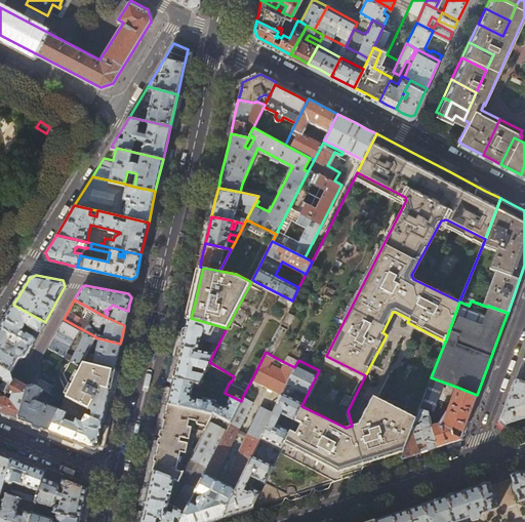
[(45,322),(13,305),(6,315),(0,325),(0,326),(33,345),(33,346),(45,322)]
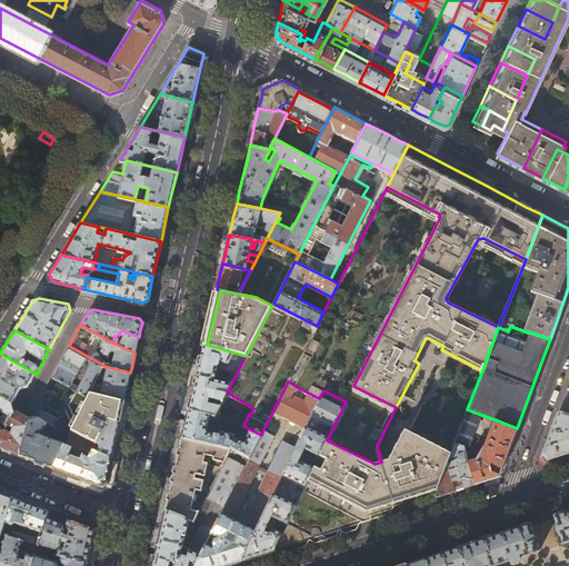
[(138,341),(139,337),(121,330),(119,335),(117,338),(115,344),(135,353),(137,346),(138,341)]
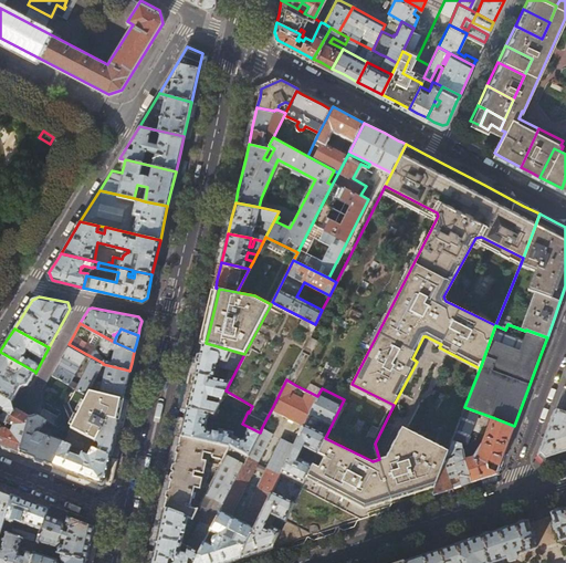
[(244,354),(206,343),(202,343),(191,391),(188,407),(209,412),(213,413),(219,403),(207,399),(207,395),(221,398),(226,391),(244,354)]
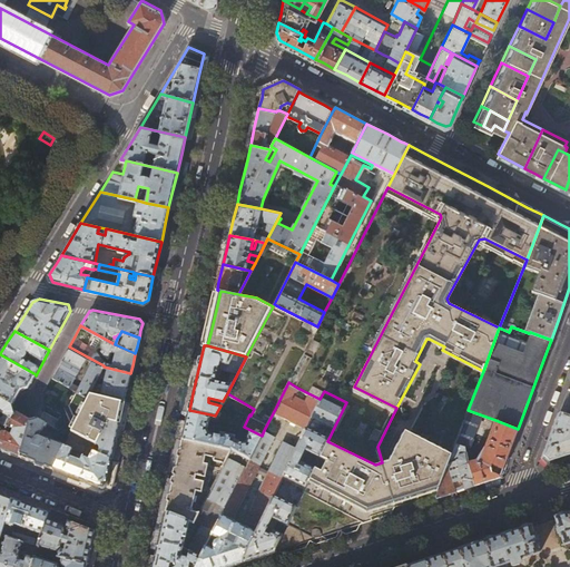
[(89,396),(91,392),(125,400),(128,385),(130,373),(104,367),(104,365),(89,358),(88,361),(90,363),(80,385),(74,382),(87,357),(69,346),(52,375),(89,396)]
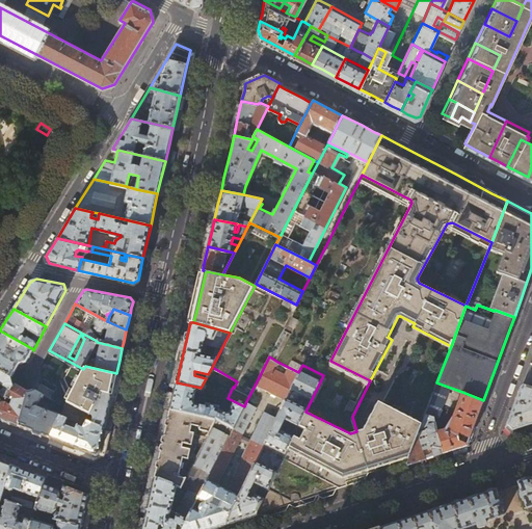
[(33,349),(0,331),(0,369),(12,376),(20,362),(27,361),(33,349)]
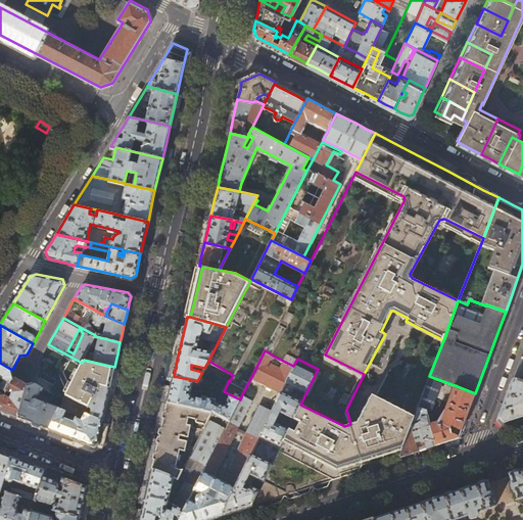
[(281,391),(293,366),(283,361),(280,366),(270,361),(273,356),(265,350),(251,377),(281,391)]
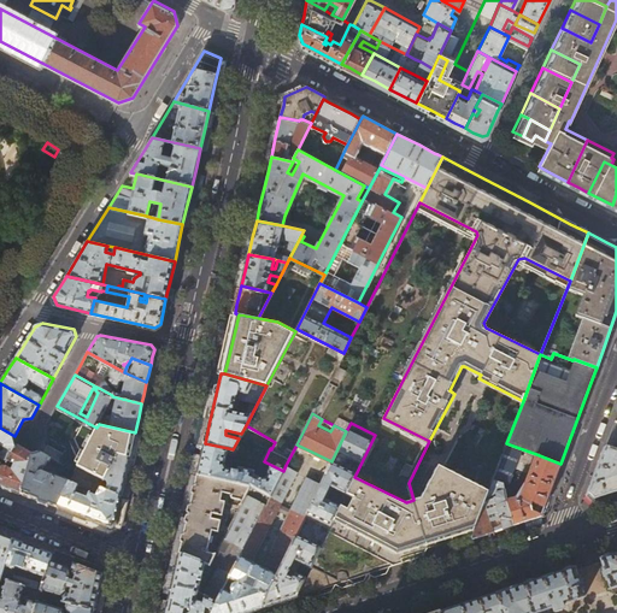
[(616,420),(615,419),(610,432),(588,490),(594,496),(612,490),(616,488),(616,420)]
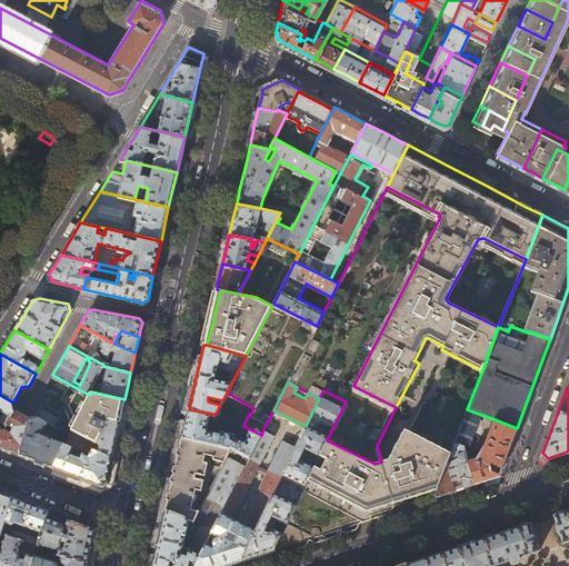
[(323,390),(319,398),(306,426),(296,445),(282,474),(305,485),(327,440),(346,401),(323,390)]
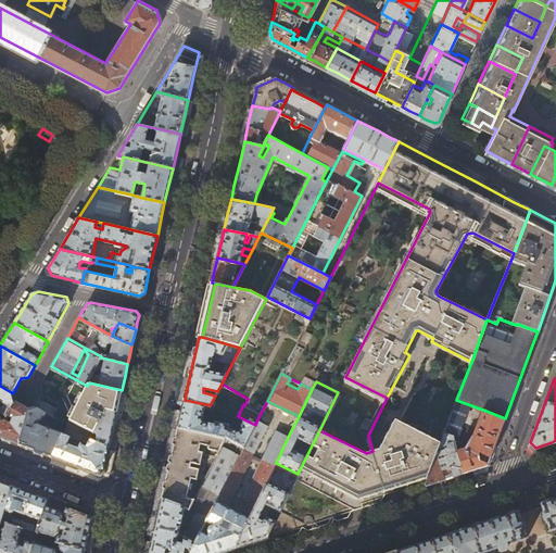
[(115,418),(122,390),(89,382),(87,386),(67,423),(62,432),(88,443),(91,438),(109,445),(115,418)]
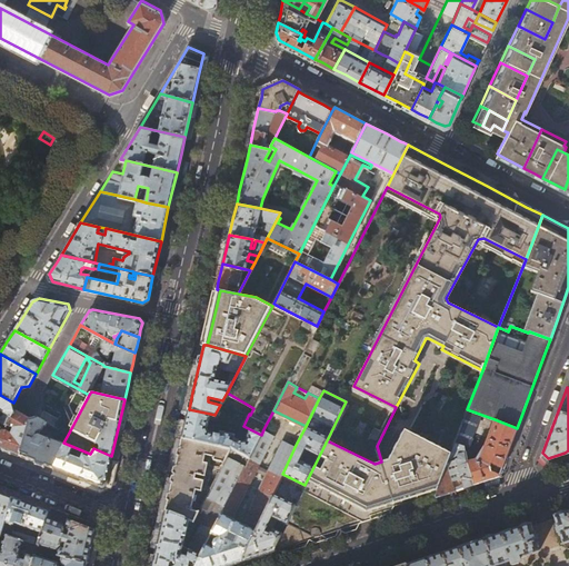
[(13,403),(0,395),(0,421),(2,424),(7,425),(7,424),(15,409),(10,407),(13,403)]
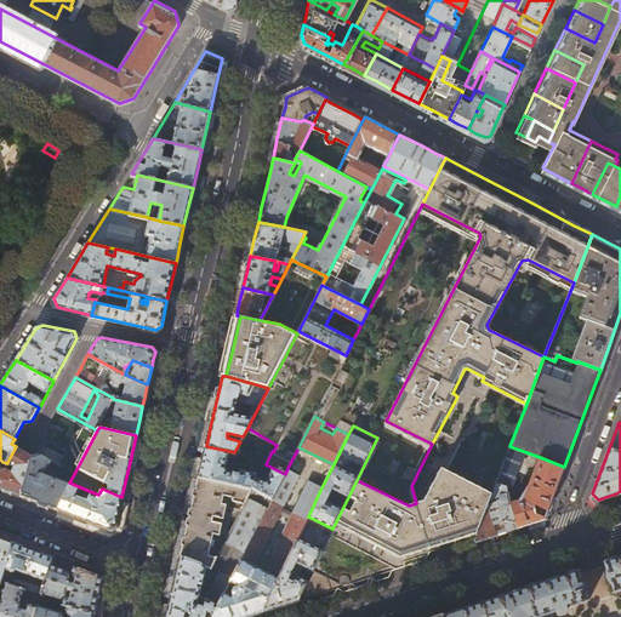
[(32,456),(16,446),(7,462),(15,466),(12,472),(0,468),(0,485),(7,489),(22,495),(32,456)]
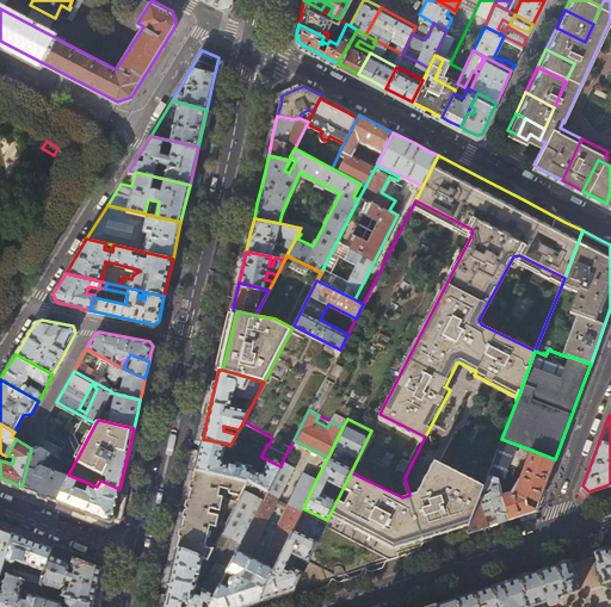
[(48,439),(43,447),(59,456),(63,447),(48,439)]
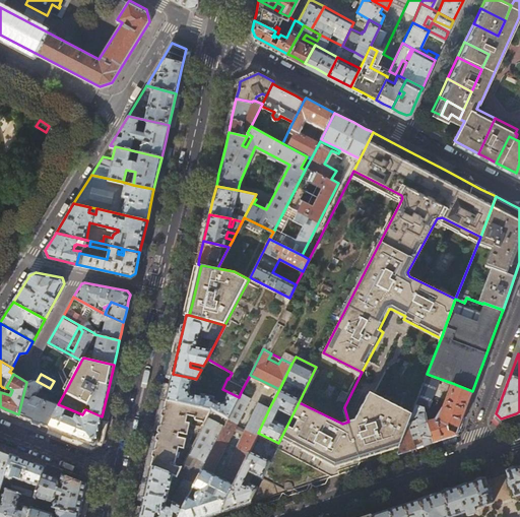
[(228,417),(239,397),(222,389),(214,396),(201,393),(200,396),(192,394),(189,391),(192,378),(173,374),(171,383),(167,399),(211,409),(228,417)]
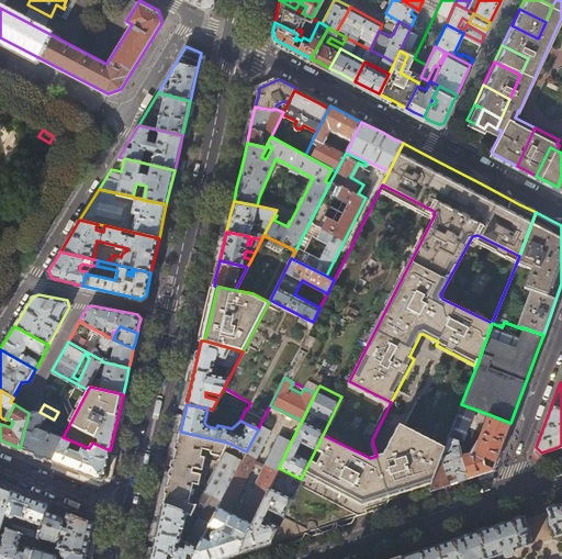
[(449,436),(458,438),(463,439),(474,411),(460,406),(449,436)]
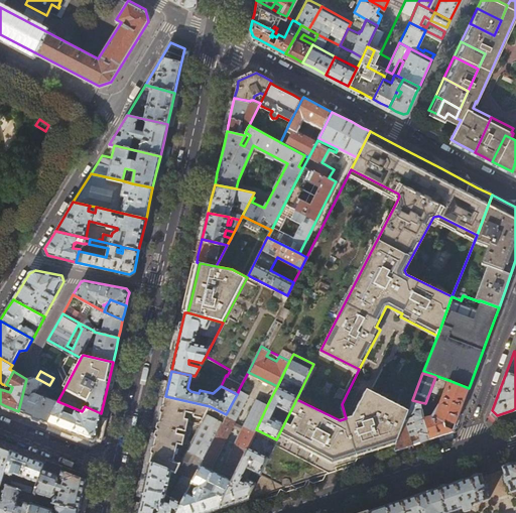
[(49,385),(36,378),(34,377),(28,379),(26,379),(18,411),(32,416),(47,422),(57,401),(62,392),(49,385)]
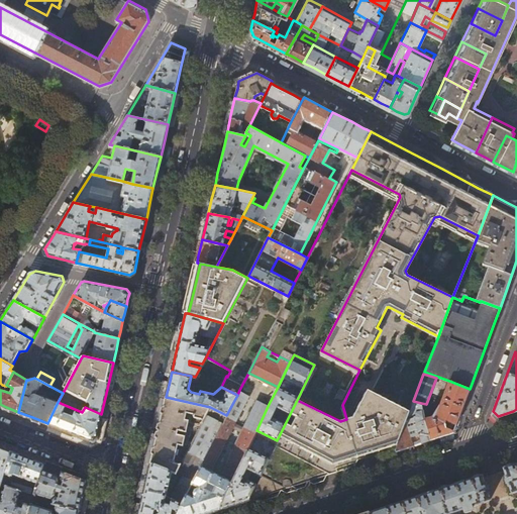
[(464,401),(470,389),(449,381),(440,404),(433,416),(424,419),(431,438),(437,436),(453,431),(464,401)]
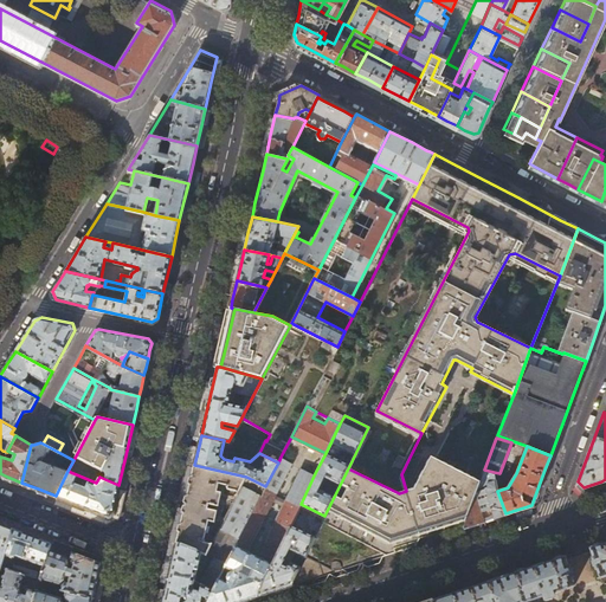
[(281,457),(278,463),(265,486),(238,539),(242,542),(239,548),(236,545),(225,565),(233,569),(232,571),(231,570),(229,571),(227,571),(226,573),(226,575),(226,576),(227,577),(229,578),(227,582),(219,577),(205,601),(234,601),(257,595),(291,524),(301,504),(315,473),(301,467),(260,550),(263,551),(259,557),(249,551),(251,545),(250,544),(291,463),(281,457)]
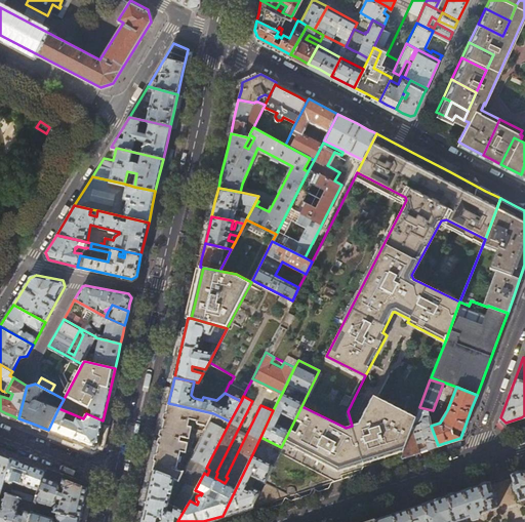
[(346,428),(301,406),(281,447),(273,465),(252,506),(309,487),(359,471),(363,464),(377,459),(385,463),(390,460),(400,457),(411,426),(415,416),(377,397),(364,420),(352,426),(346,428)]
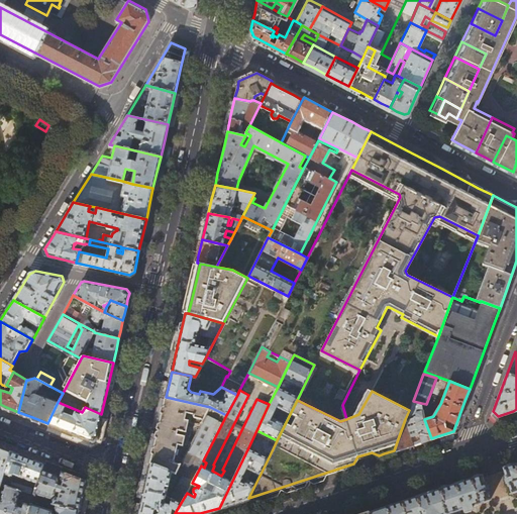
[(202,423),(210,407),(166,397),(159,427),(150,463),(177,473),(183,459),(175,457),(178,443),(183,445),(189,420),(202,423)]
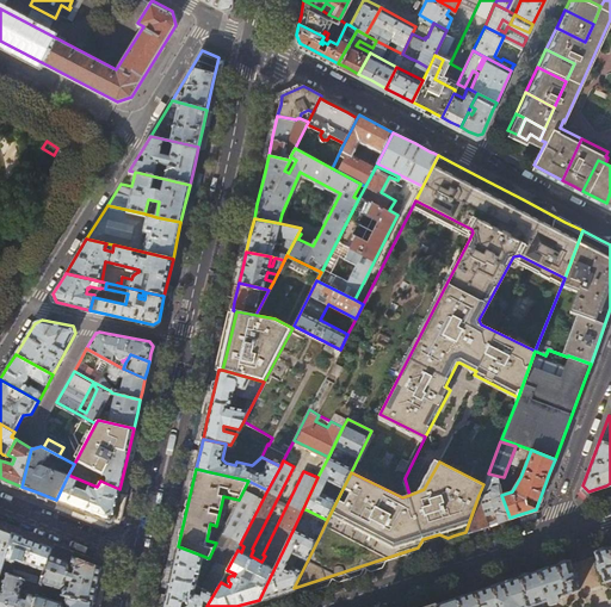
[(466,532),(488,525),(492,524),(499,521),(510,518),(501,495),(498,476),(488,474),(483,484),(479,495),(466,532)]
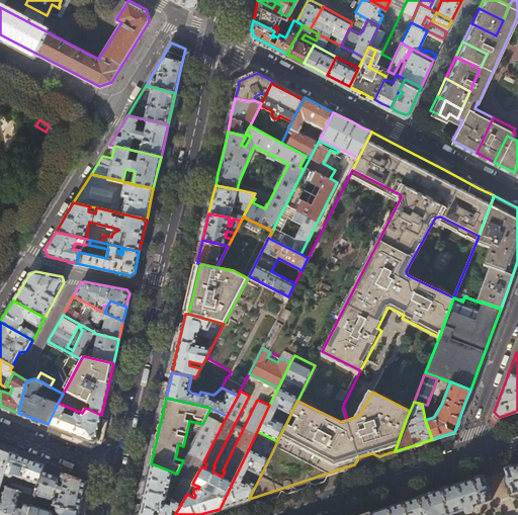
[(98,430),(101,415),(85,408),(82,413),(58,403),(48,424),(69,432),(91,440),(96,438),(98,430)]
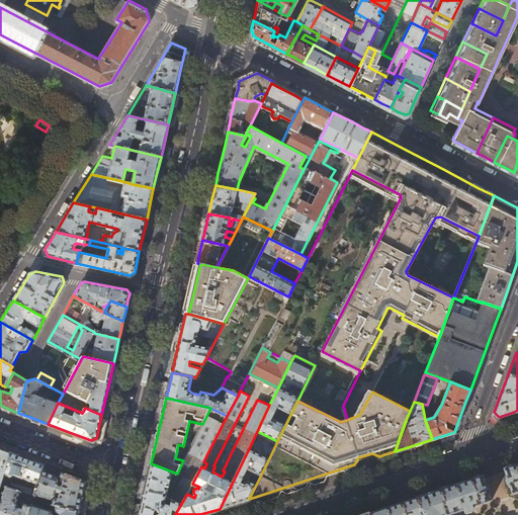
[(202,424),(183,460),(177,474),(151,463),(144,495),(139,514),(175,514),(187,494),(192,484),(201,466),(203,461),(227,416),(210,408),(202,424)]
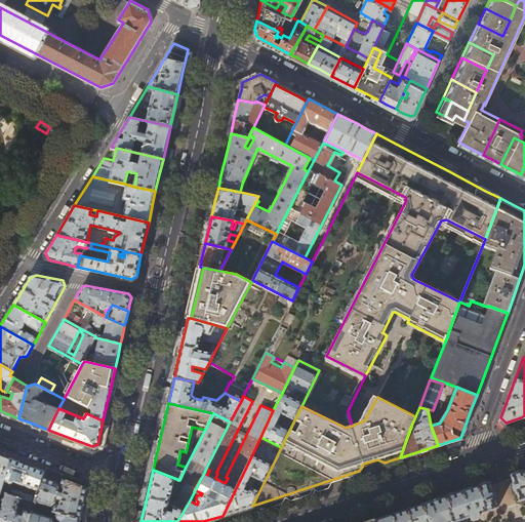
[(0,452),(0,493),(1,490),(11,457),(0,453),(0,452)]
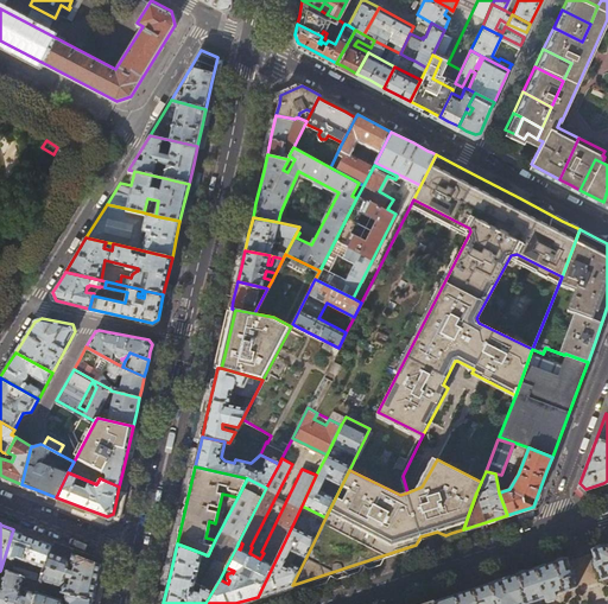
[(316,538),(292,526),(258,597),(278,590),(292,585),(316,538)]
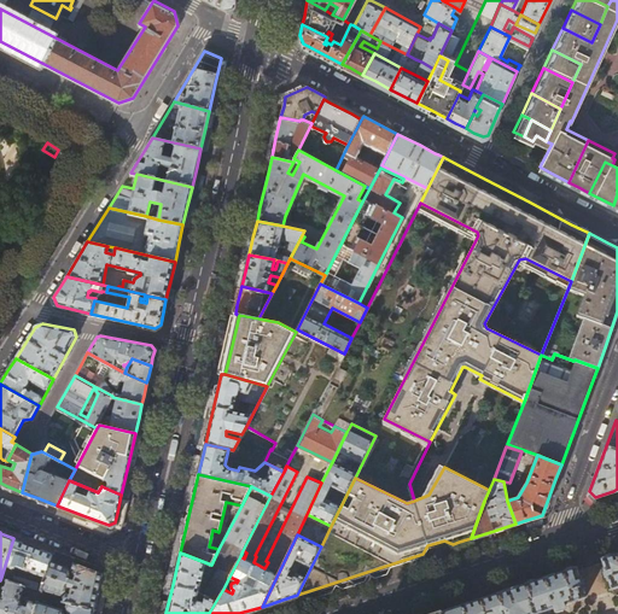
[(33,545),(13,538),(1,577),(10,579),(13,565),(45,573),(52,553),(33,545)]
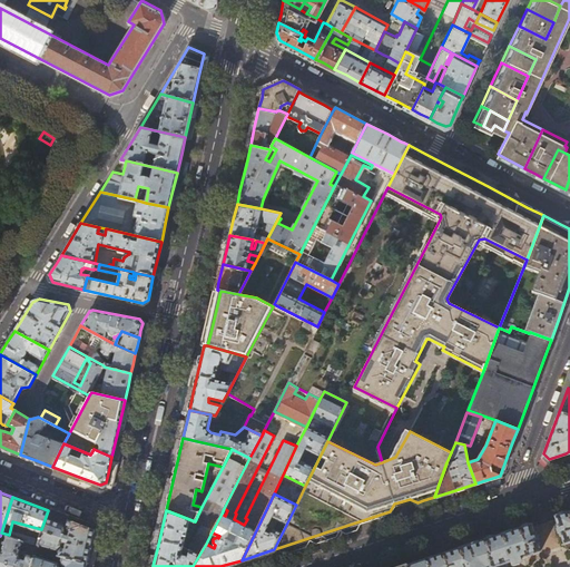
[(48,510),(41,529),(37,544),(56,549),(61,546),(62,541),(67,543),(65,548),(62,547),(59,550),(58,555),(59,555),(87,563),(91,544),(95,529),(82,525),(48,510)]
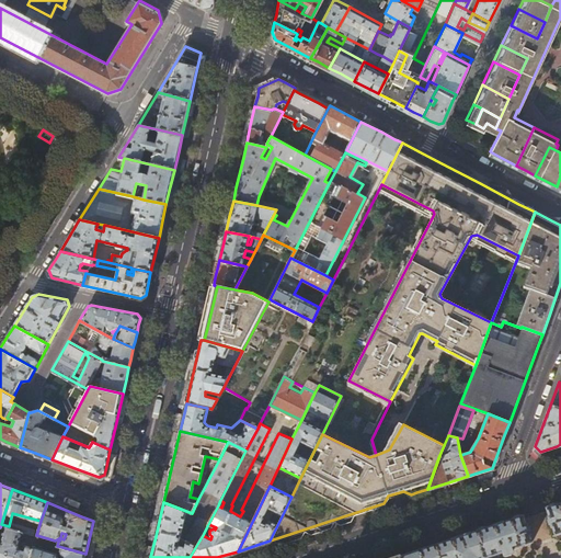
[(560,502),(558,503),(547,508),(549,516),(548,516),(551,525),(552,525),(554,534),(556,534),(556,535),(559,536),(560,535),(560,502)]
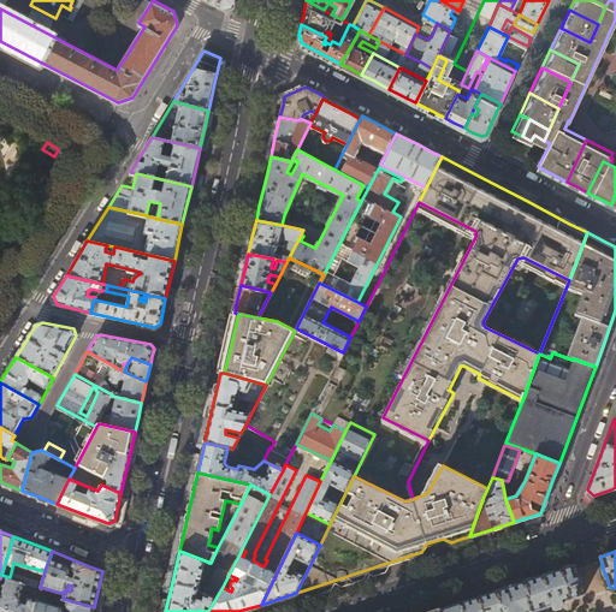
[(581,584),(578,574),(578,575),(574,565),(477,598),(440,610),(438,611),(531,611),(552,605),(552,607),(556,610),(562,607),(562,604),(562,601),(584,594),(581,584)]
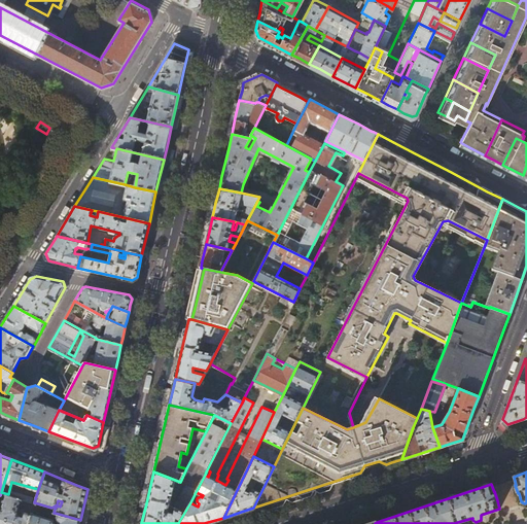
[(8,494),(1,492),(0,495),(0,523),(27,523),(31,513),(19,509),(22,498),(8,494)]
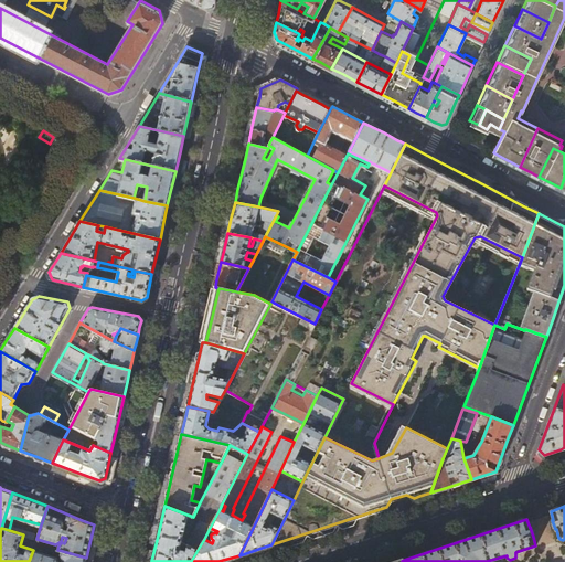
[(85,561),(86,558),(59,550),(57,554),(61,554),(63,558),(59,559),(57,558),(33,550),(29,561),(85,561)]
